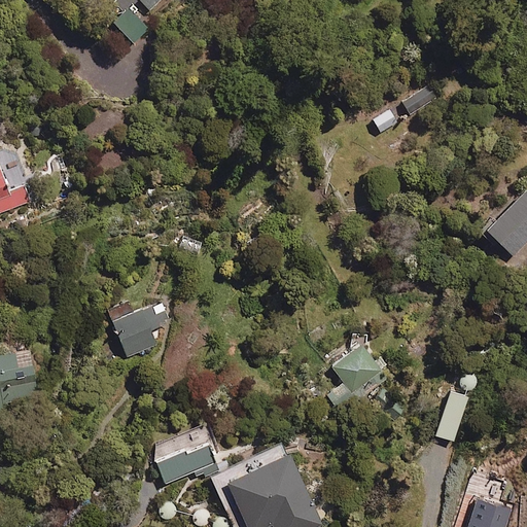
[(112,0),(134,24),(159,0),(112,0)]
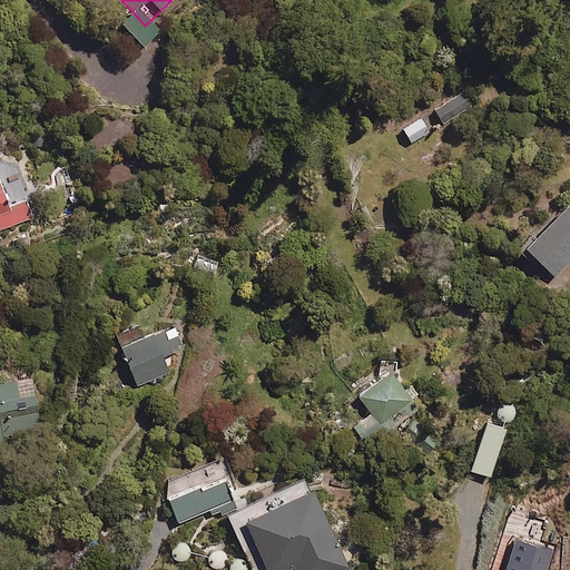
[(467,110),(458,92),(433,105),(442,123),(467,110)]
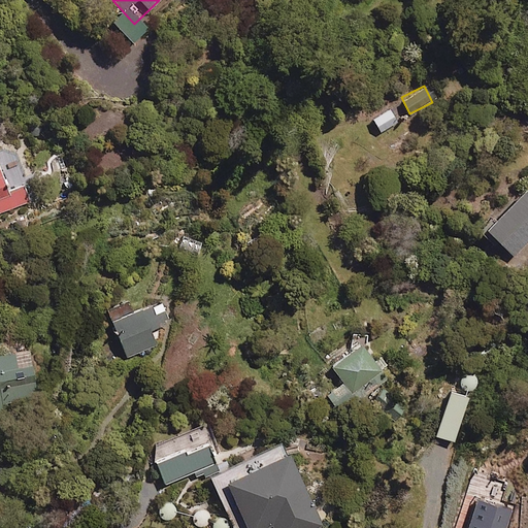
[(397,123),(390,108),(372,118),(380,131),(397,123)]
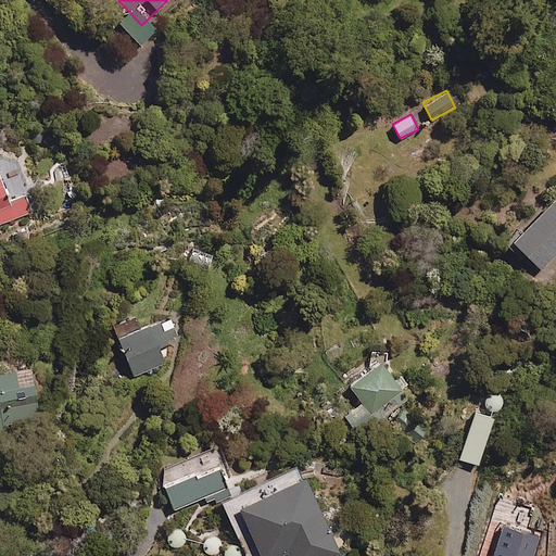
[(0,223),(32,213),(25,193),(8,199),(0,176),(0,223)]
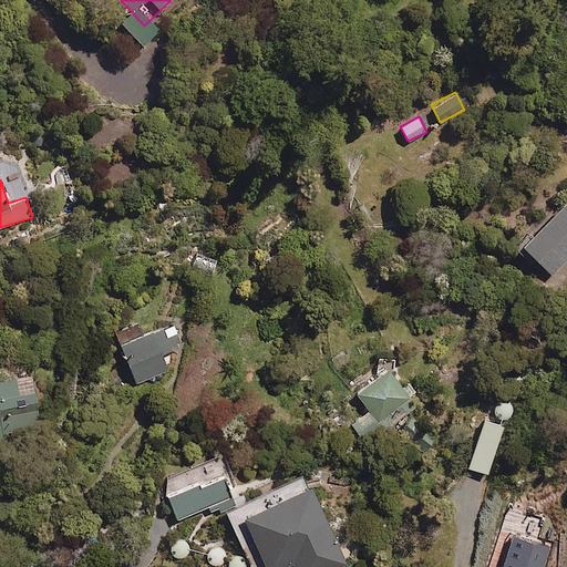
[(566,257),(566,204),(564,202),(521,246),(549,276),(566,257)]
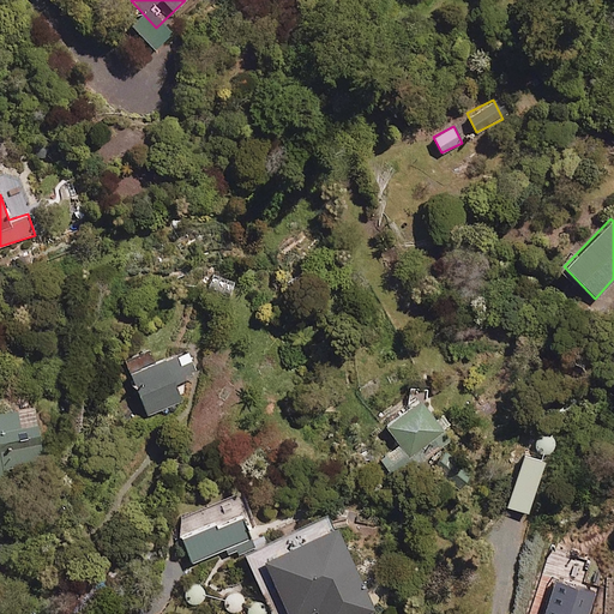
[(197,373),(187,349),(160,360),(155,348),(124,360),(145,414),(180,401),(173,383),(197,373)]
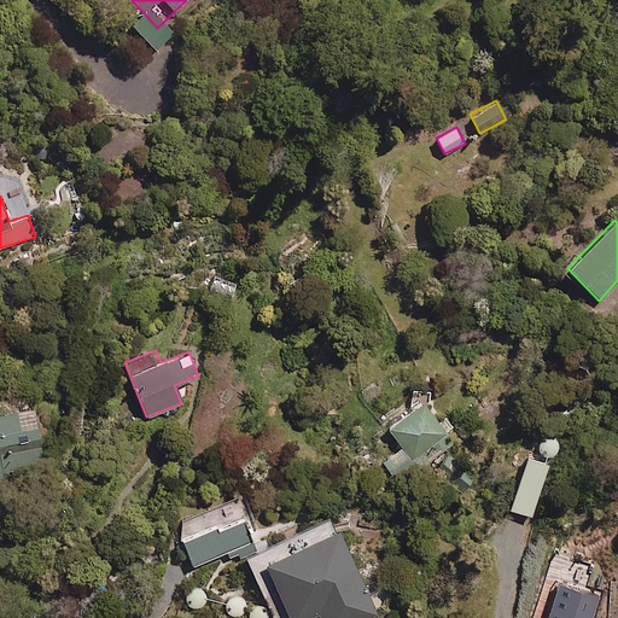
[(447,435),(424,402),(386,427),(401,448),(383,461),(390,473),(447,435)]
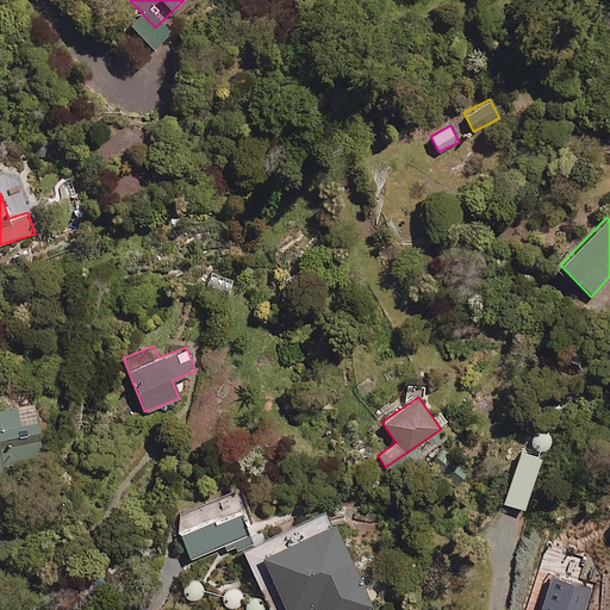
[(35,405),(0,406),(0,474),(4,475),(2,461),(37,459),(35,405)]
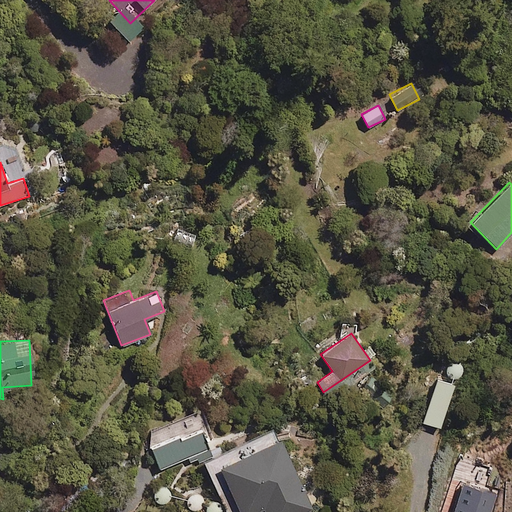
[(457,396),(439,391),(429,422),(448,428),(457,396)]
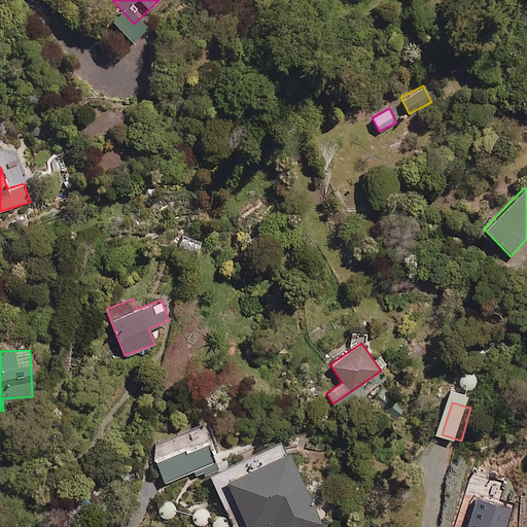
[(149,447),(164,483),(192,470),(195,476),(215,467),(206,444),(212,441),(206,423),(149,447)]
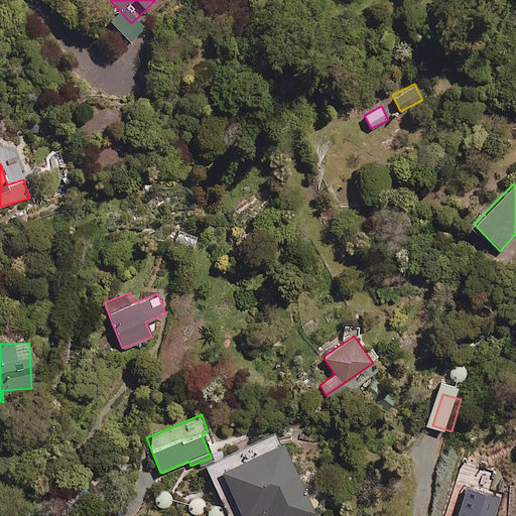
[(308,515),(313,514),(276,431),(203,464),(226,515),(257,515),(265,513),(266,515),(308,515)]
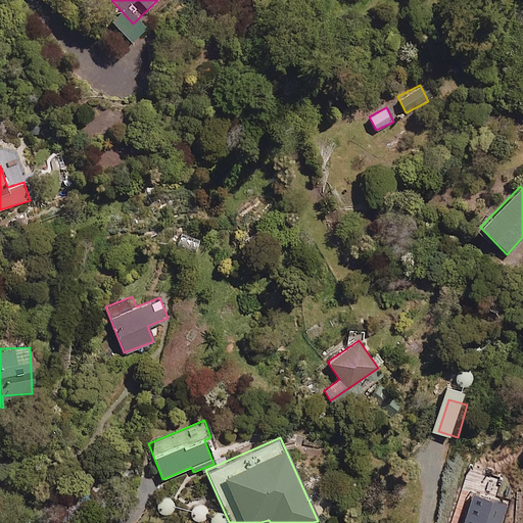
[(486,522),(493,515),(482,507),(468,522),(486,522)]
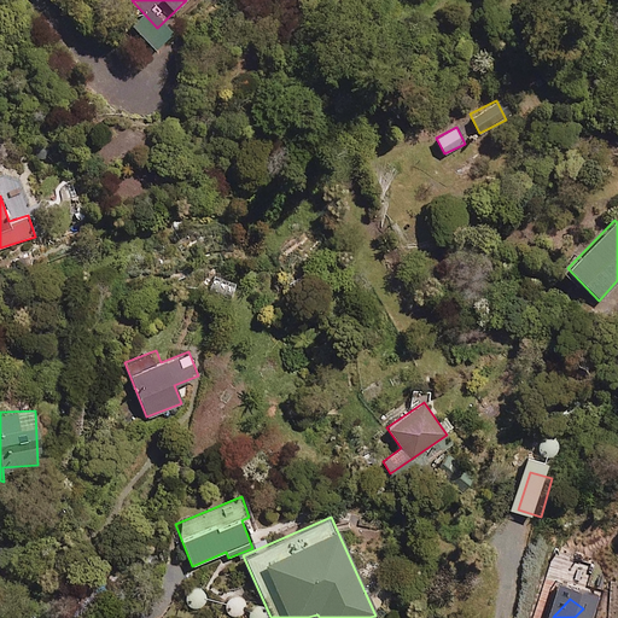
All buildings are outlined.
